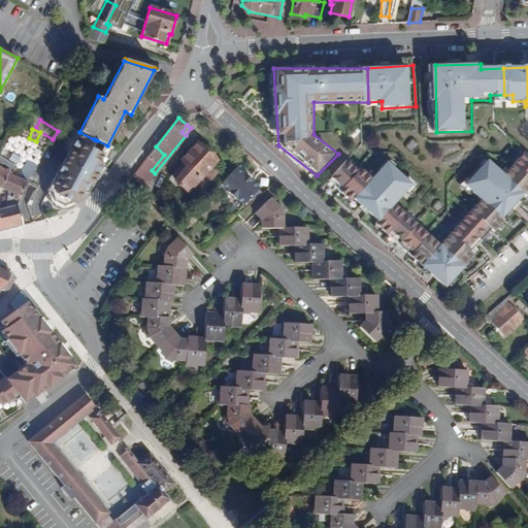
[(79,132),(47,191),(52,193),(55,202),(64,205),(72,201),(76,203),(88,180),(92,184),(103,162),(99,160),(102,155),(90,147),(94,139),(79,132)]
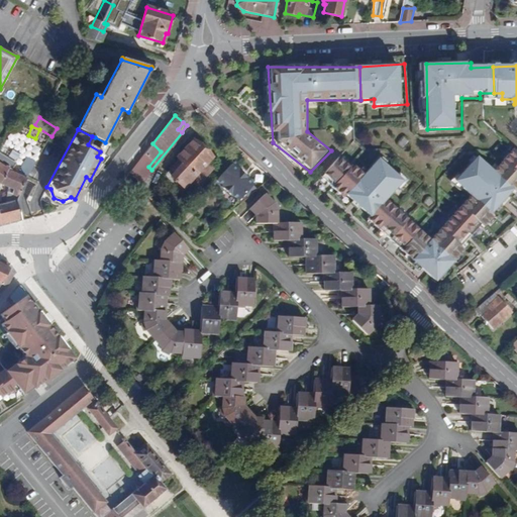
[(46,144),(49,135),(41,132),(38,141),(46,144)]
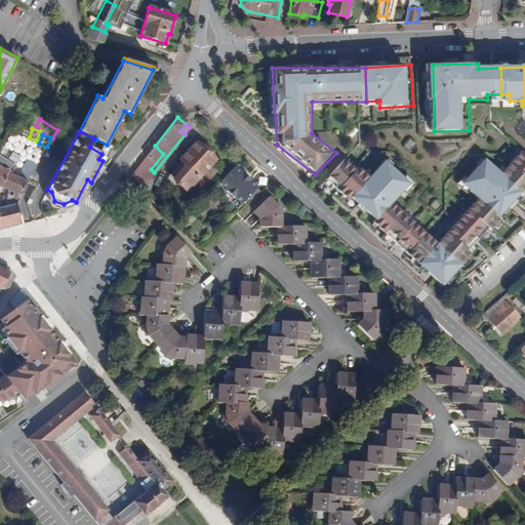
[(11,135),(6,144),(27,156),(32,147),(11,135)]
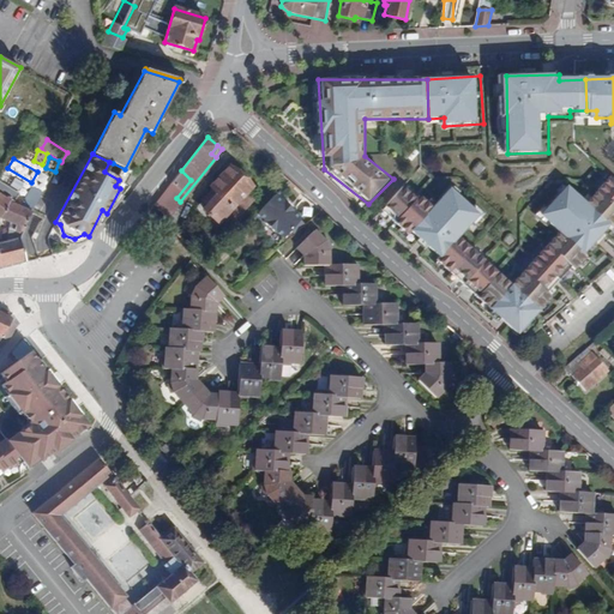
[(125,169),(113,163),(108,173),(120,179),(125,169)]
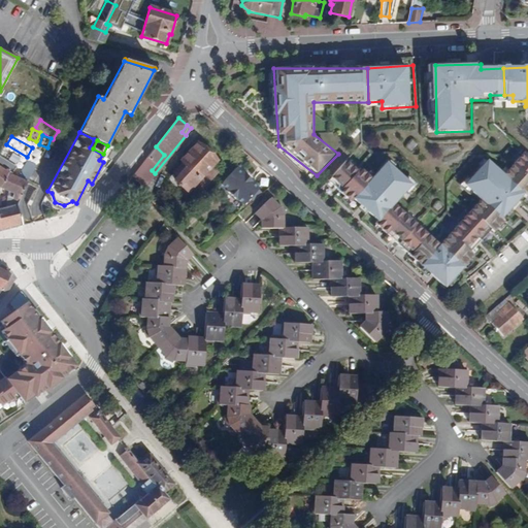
[(174,180),(196,201),(215,182),(211,177),(219,170),(213,165),(218,161),(197,142),(180,160),(187,166),(174,180)]
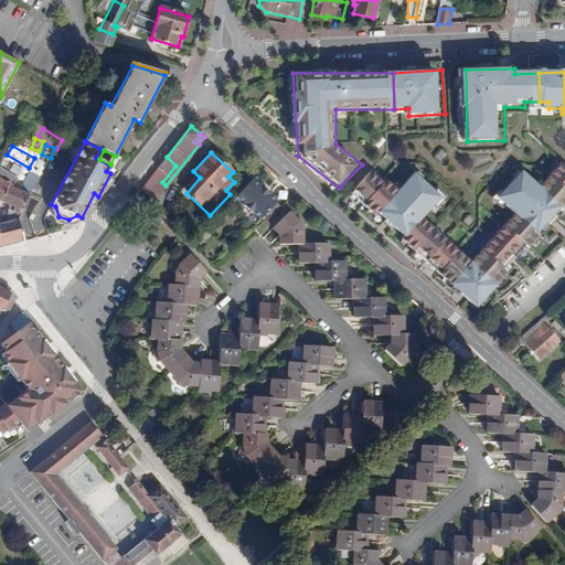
[(153,173),(162,182),(176,166),(167,157),(153,173)]
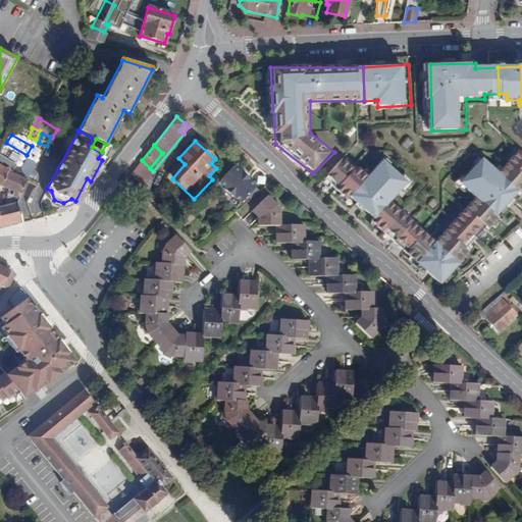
[(521,189),(521,153),(514,147),(497,168),(521,190),(521,189)]
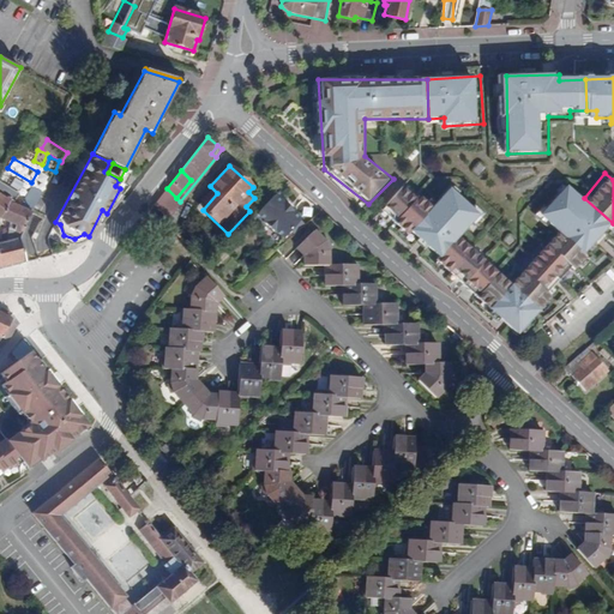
[(44,190),(49,179),(40,175),(35,186),(44,190)]
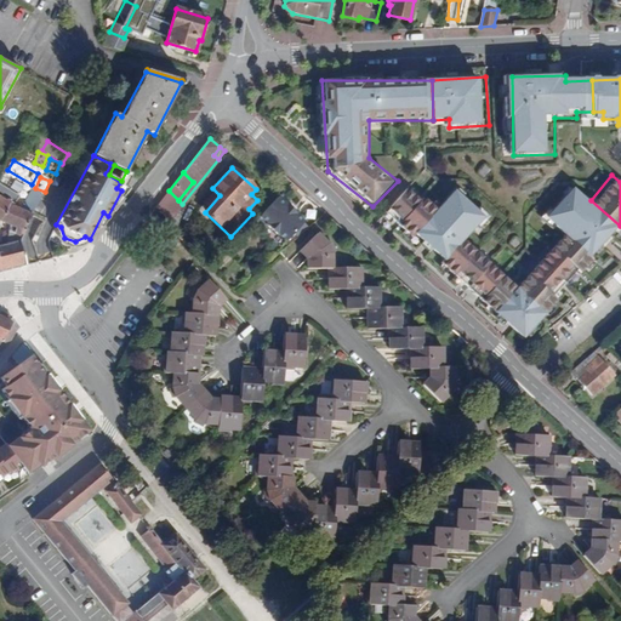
[(15,192),(22,195),(28,187),(21,182),(15,192)]
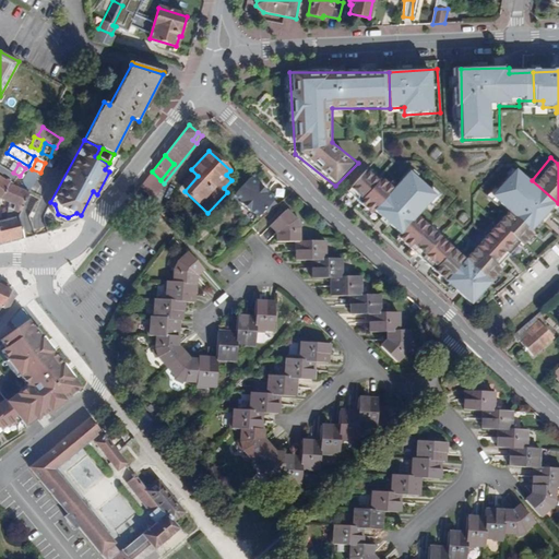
[(3,201),(12,186),(18,175),(0,165),(0,199),(0,200),(3,201)]
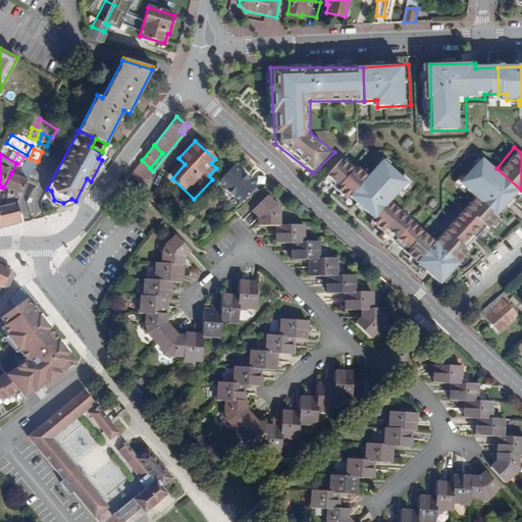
[(346,156),(324,178),(373,223),(394,200),(411,183),(385,159),(371,173),(361,164),(358,167),(346,156)]
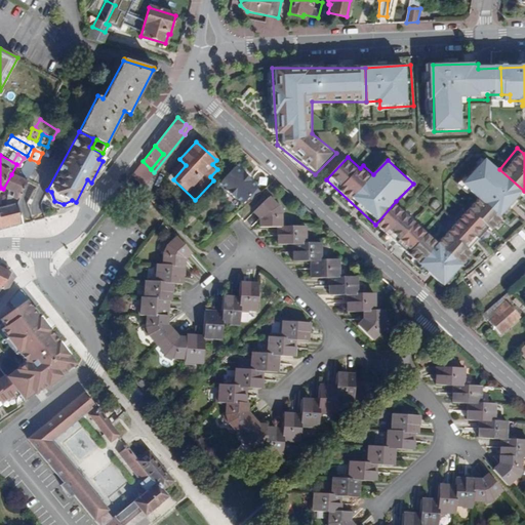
[(18,199),(30,174),(36,163),(27,158),(16,176),(8,191),(12,192),(9,205),(0,207),(0,228),(21,223),(16,203),(17,203),(18,199)]
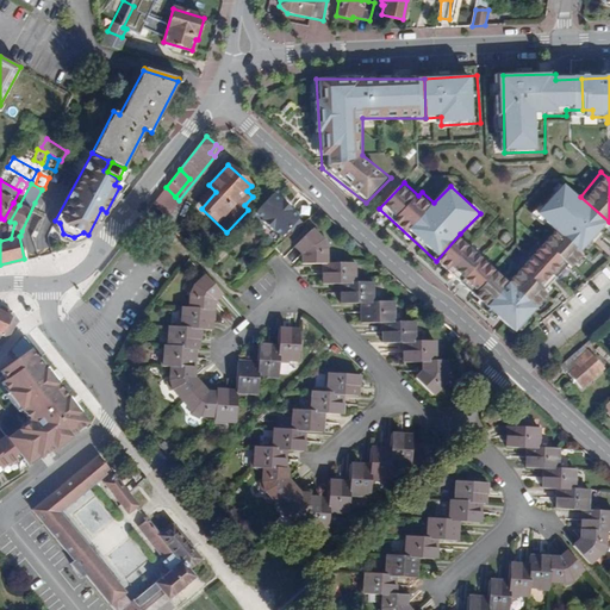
[(566,184),(541,211),(559,229),(583,249),(609,222),(580,197),(566,184)]
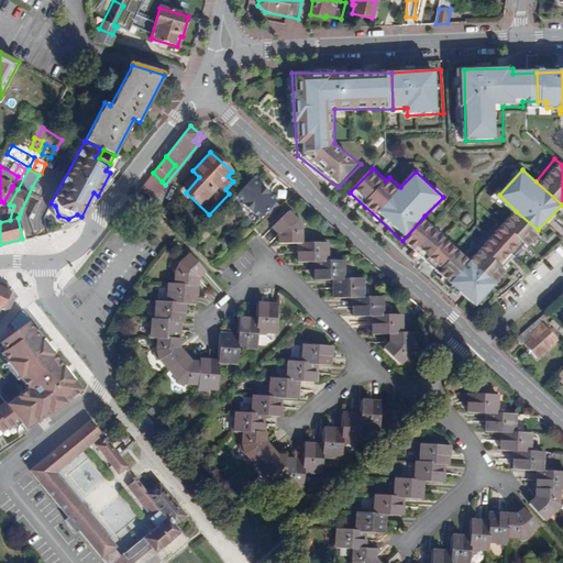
[(141,188),(154,199),(165,185),(162,181),(153,173),(141,188)]
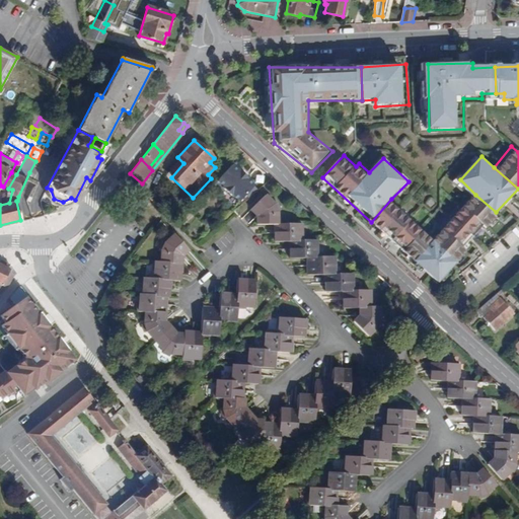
[(251,184),(230,165),(215,183),(236,202),(251,184)]
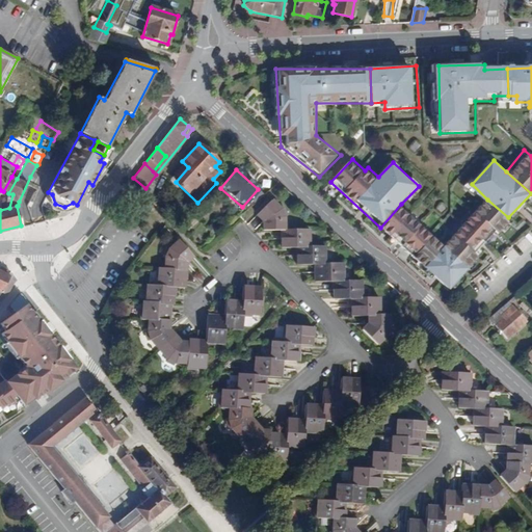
[(3,191),(8,193),(17,179),(11,177),(3,191)]
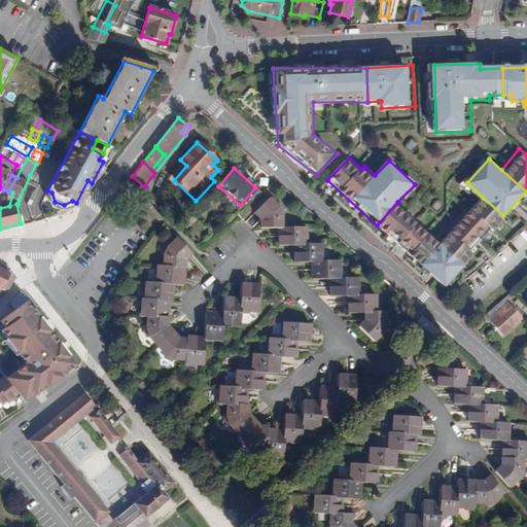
[(278,227),(281,227),(281,214),(283,213),(281,206),(278,207),(269,198),(255,212),(260,218),(260,227),(278,227)]
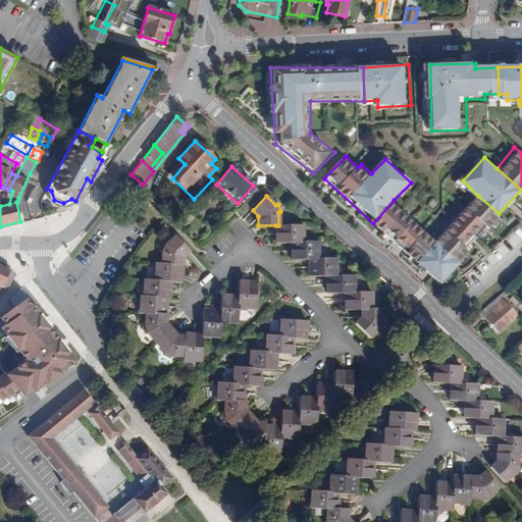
[(478,196),(439,241),(465,262),(474,251),(469,247),(499,213),(478,196)]
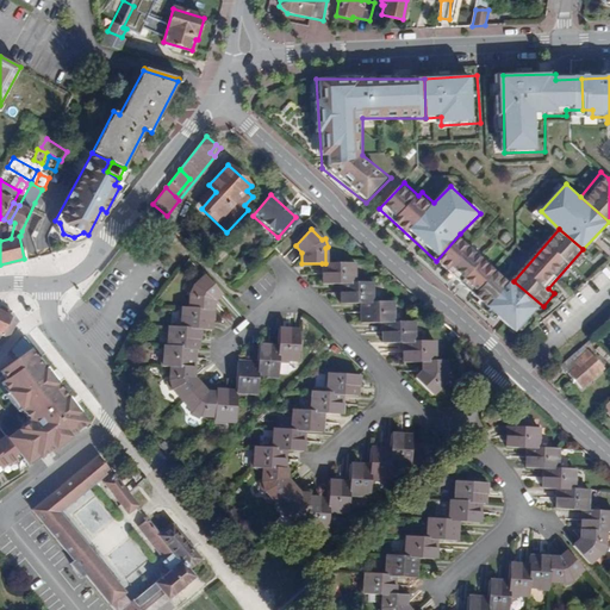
[(436,261),(491,307),(514,281),(460,234),(436,261)]
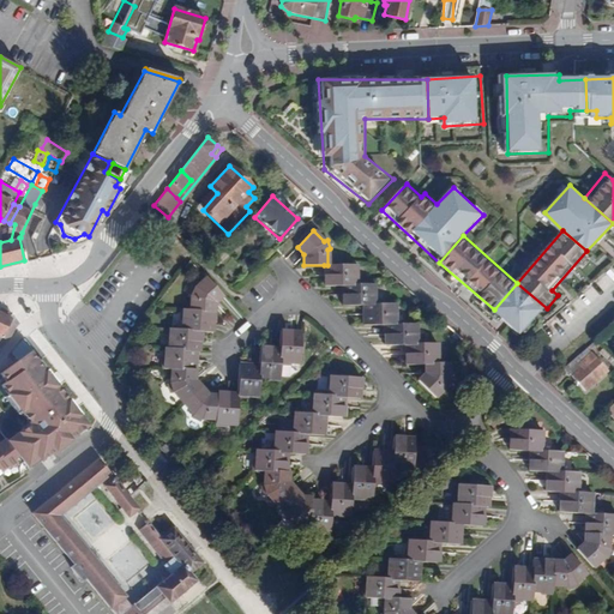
[(343,284),(357,284),(357,275),(355,275),(355,264),(327,265),(324,265),(325,286),(343,284)]
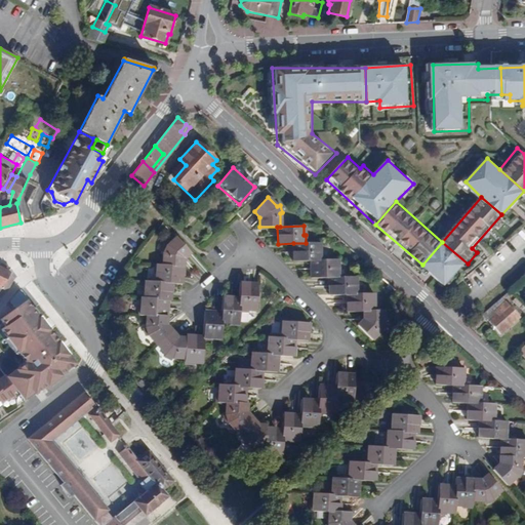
[(162,265),(184,266),(184,257),(190,252),(176,237),(167,244),(164,243),(160,250),(163,252),(162,265)]
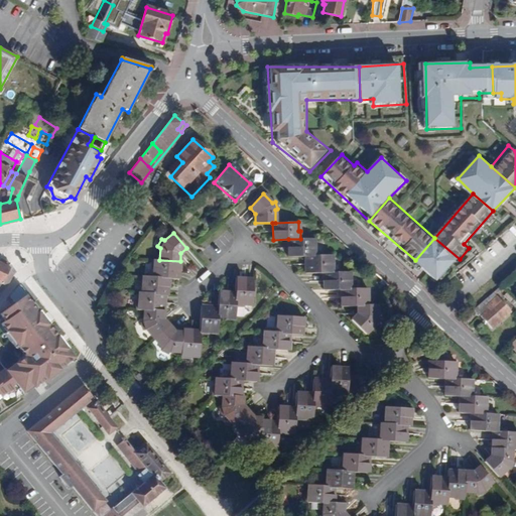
[(415,260),(440,281),(460,259),(434,238),(415,260)]
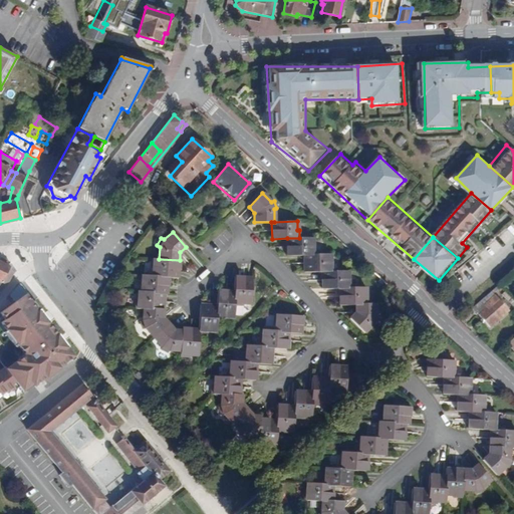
[(304,255),(315,255),(315,245),(313,245),(313,238),(299,238),(287,238),(287,255),(304,255)]
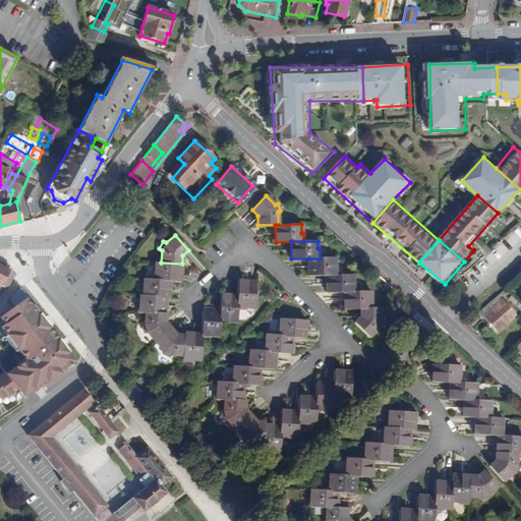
[(338,267),(335,267),(335,257),(320,258),(308,258),(309,275),(327,275),(338,275),(338,267)]
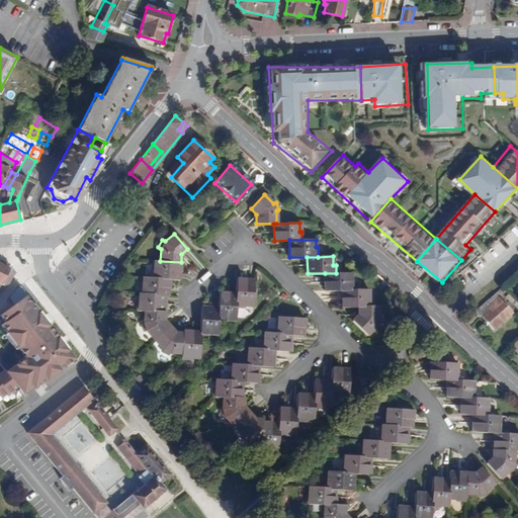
[(10,264),(1,260),(0,261),(0,289),(3,291),(13,275),(8,268),(10,264)]
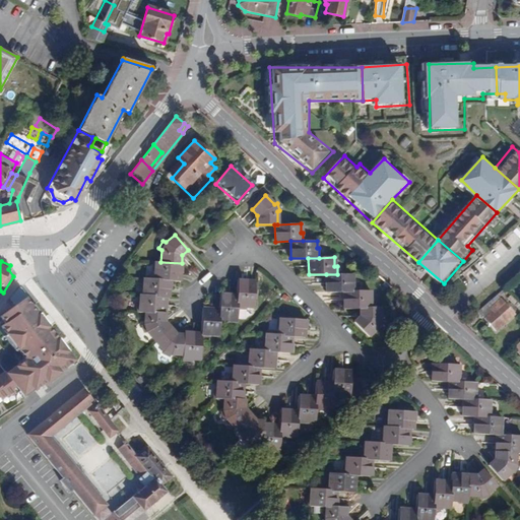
[(170,279),(181,280),(182,263),(160,262),(152,261),(151,270),(153,270),(153,278),(170,279)]
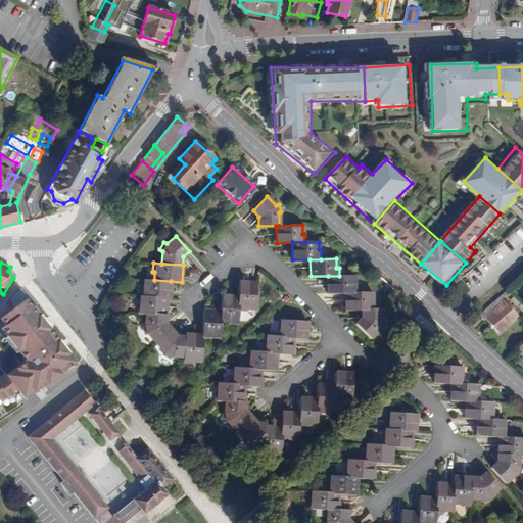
[(355,284),(353,284),(353,275),(339,276),(328,276),(329,293),(345,293),(355,292),(355,284)]
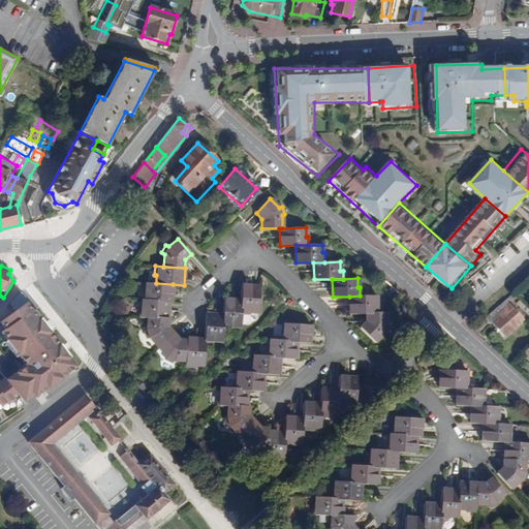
[(169,302),(172,302),(173,284),(156,283),(144,282),(143,292),(145,292),(145,300),(169,302)]
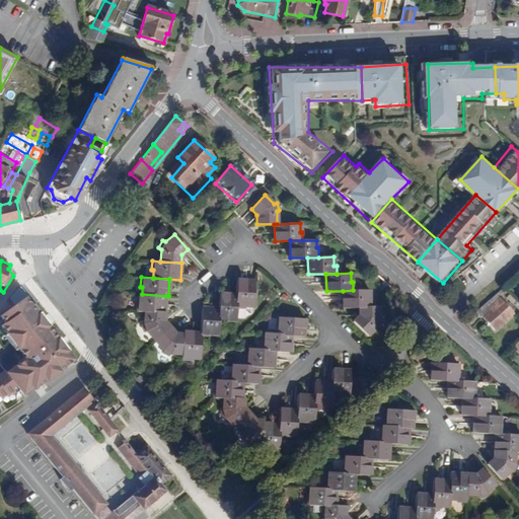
[(244,306),(252,307),(254,281),(237,279),(236,294),(235,308),(244,308),(244,306)]
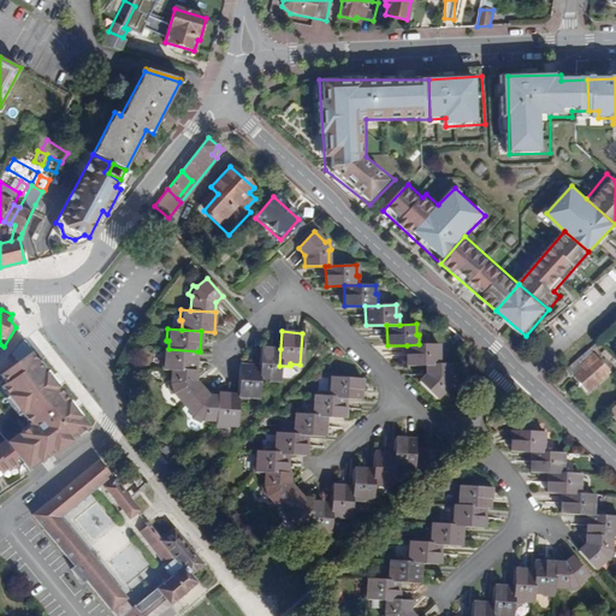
[(24,339),(13,353),(19,361),(33,351),(24,339)]
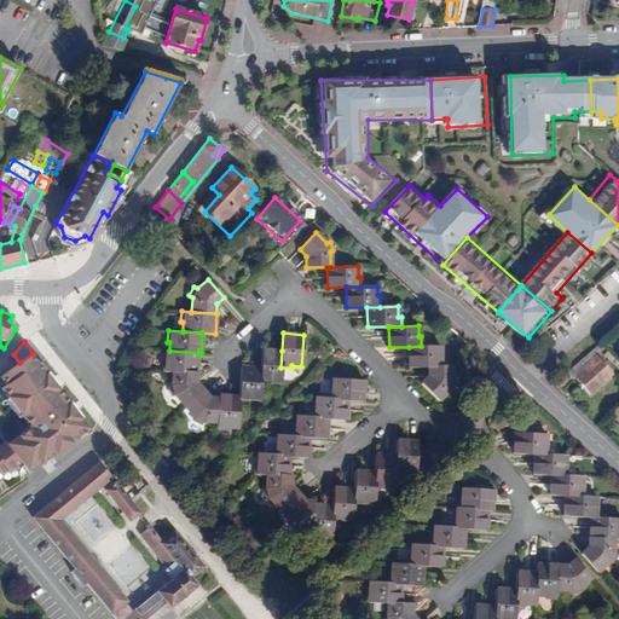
[(443,357),(440,357),(440,346),(421,346),(409,347),(410,366),(428,366),(443,366),(443,357)]
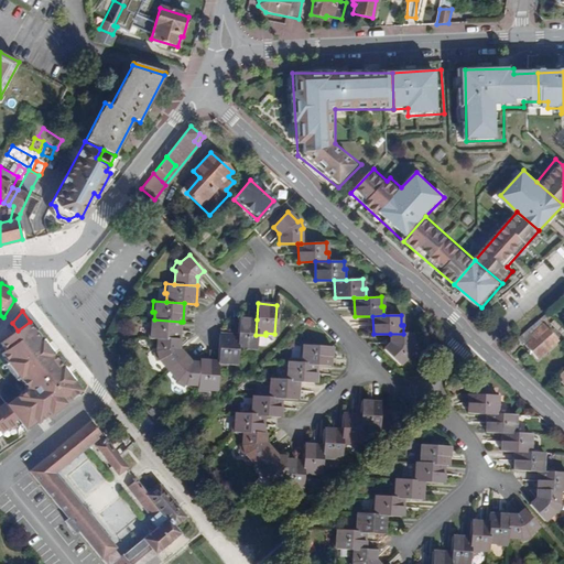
[(256,348),(256,335),(257,320),(239,318),(238,335),(237,349),(247,350),(247,348),(256,348)]
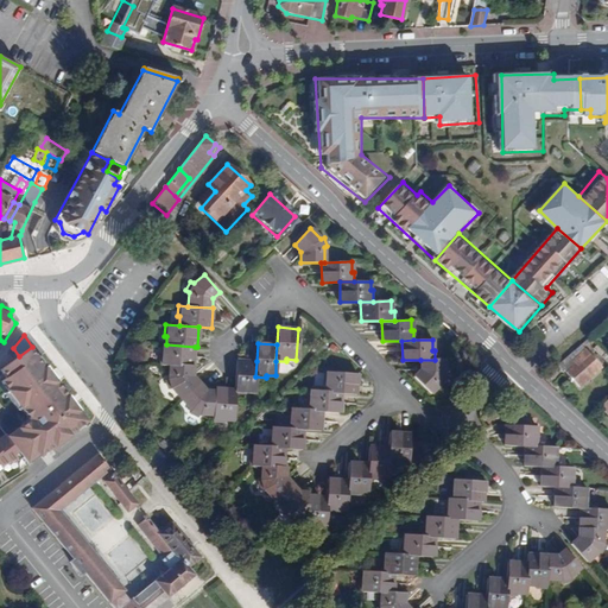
[(92,416),(38,344),(2,369),(36,410),(0,431),(20,460),(27,469),(90,426),(92,416)]
